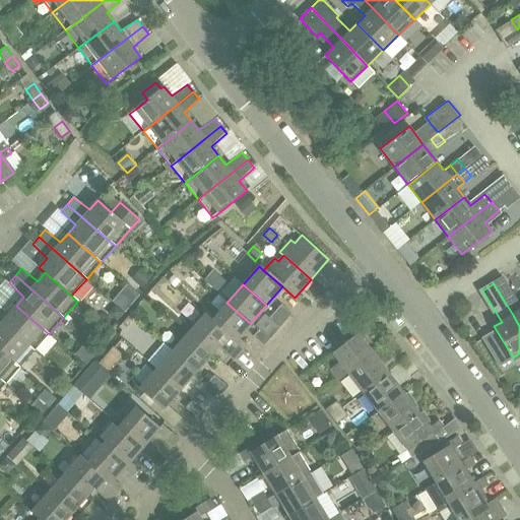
[(124,312),(131,304),(119,293),(112,301),(124,312)]
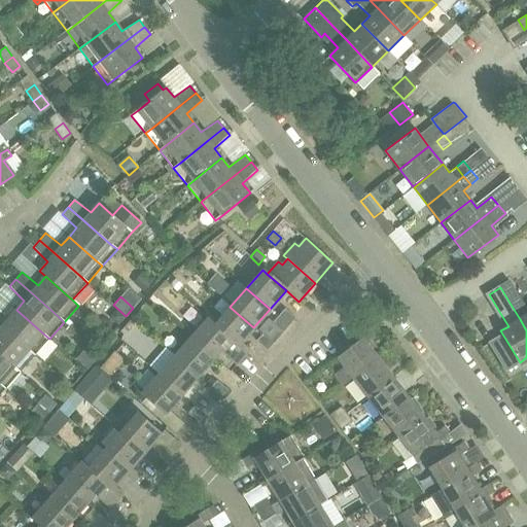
[(526,309),(524,306),(519,296),(510,303),(520,319),(526,330),(526,309)]
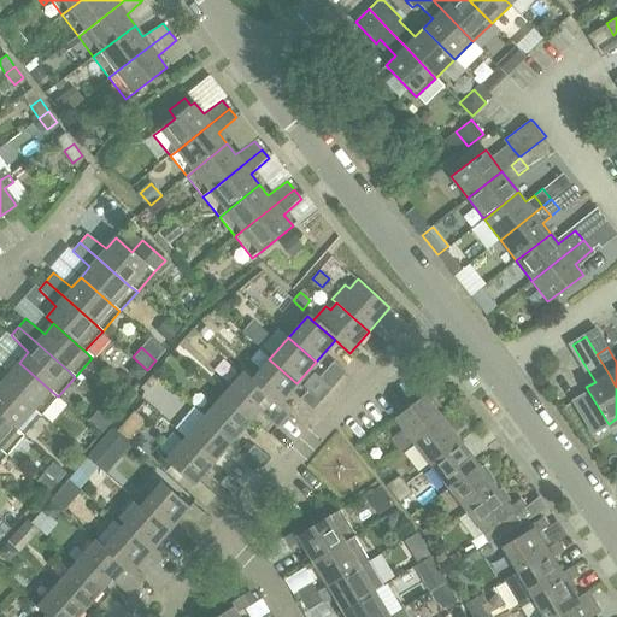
[(269,359),(251,381),(288,415),(292,410),(282,400),(297,383),(269,359)]
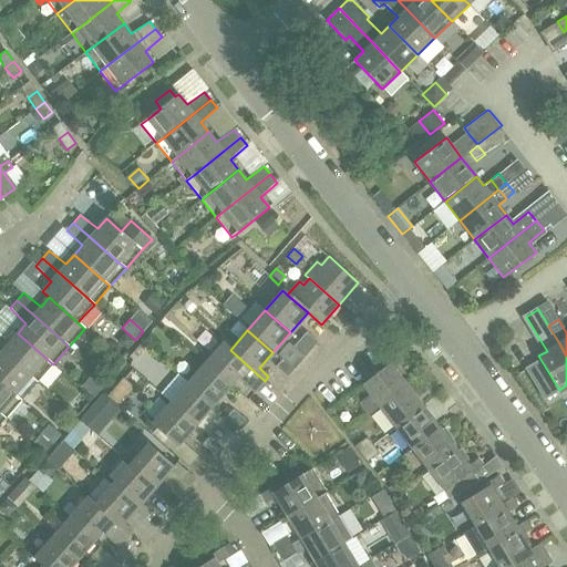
[(306,331),(299,339),(311,349),(318,342),(306,331)]
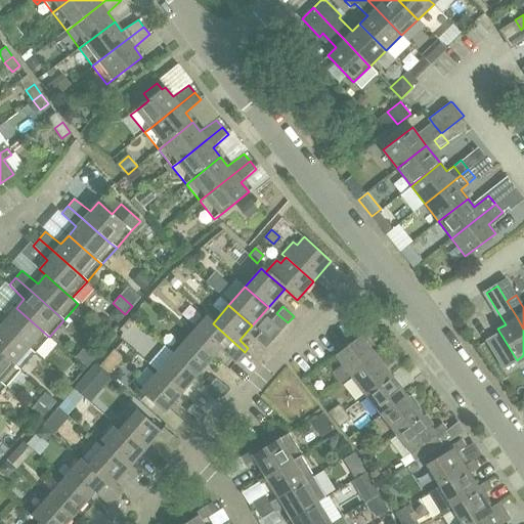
[(43,332),(16,308),(8,316),(0,309),(0,322),(1,324),(29,348),(35,353),(49,337),(43,332)]
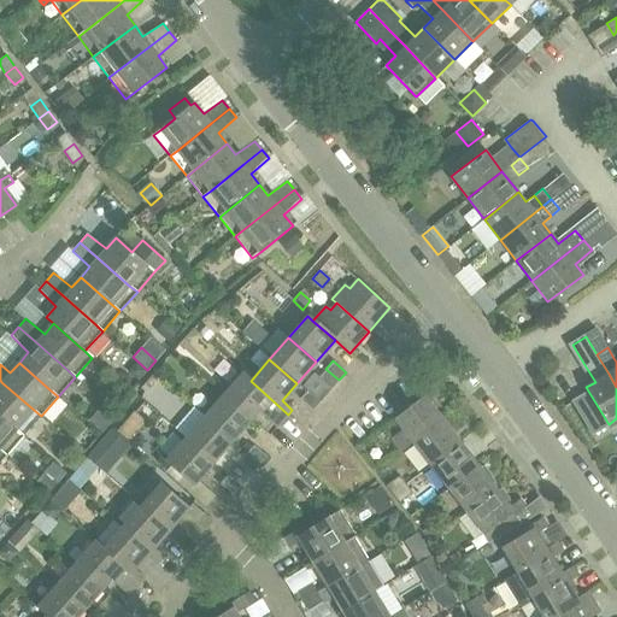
[(339,380),(325,369),(319,377),(331,388),(339,380)]
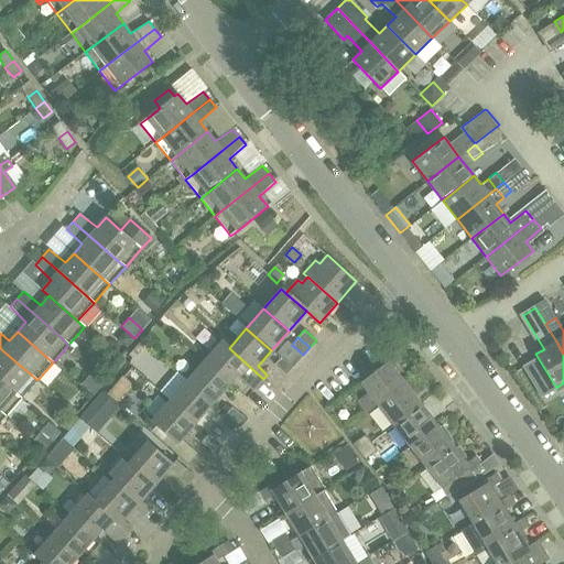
[(204,361),(229,383),(236,376),(252,391),(263,379),(229,348),(220,342),(204,361)]
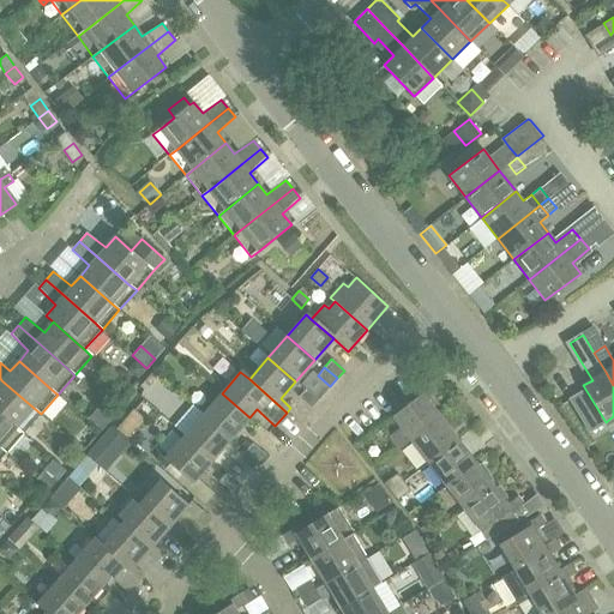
[(1,380),(0,378),(0,413),(17,428),(24,433),(41,414),(34,408),(1,380)]
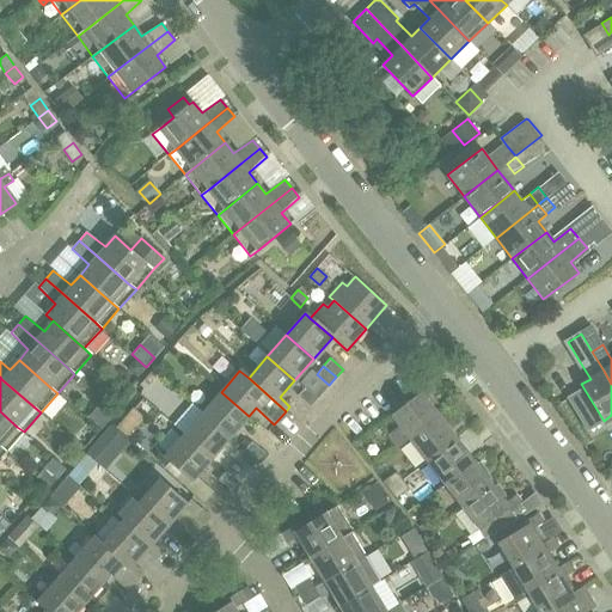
[(391,415),(398,424),(387,433),(398,446),(409,438),(438,415),(424,398),(434,390),(428,381),(416,390),(420,393),(391,415)]
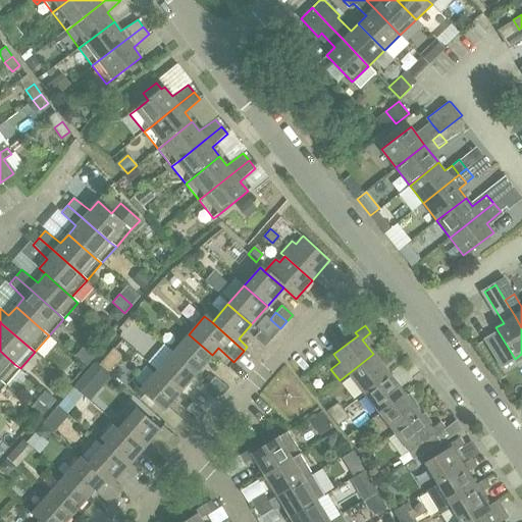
[(259,331),(253,337),(264,347),(270,341),(259,331)]
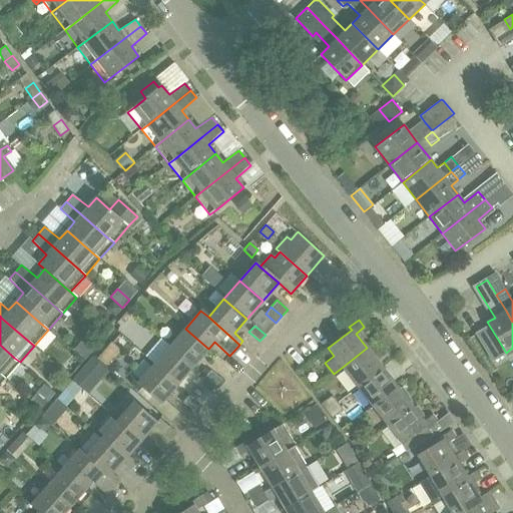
[(185,329),(169,347),(192,367),(208,349),(185,329)]
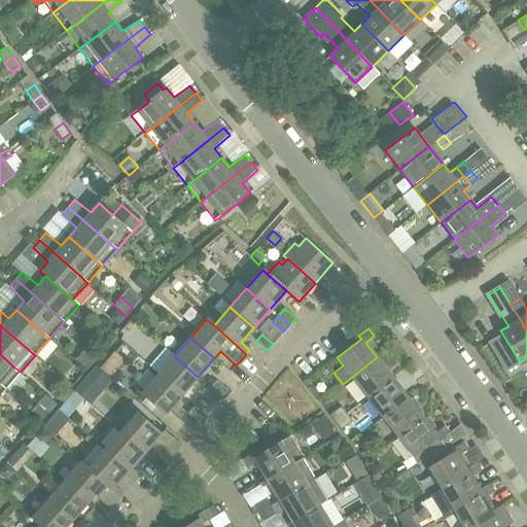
[(14,367),(0,354),(0,384),(5,389),(21,372),(14,367)]
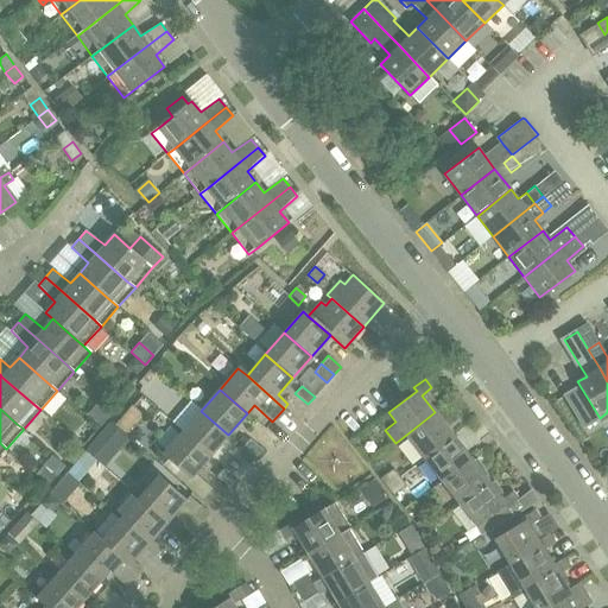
[(182,432),(209,456),(228,435),(201,411),(182,432)]
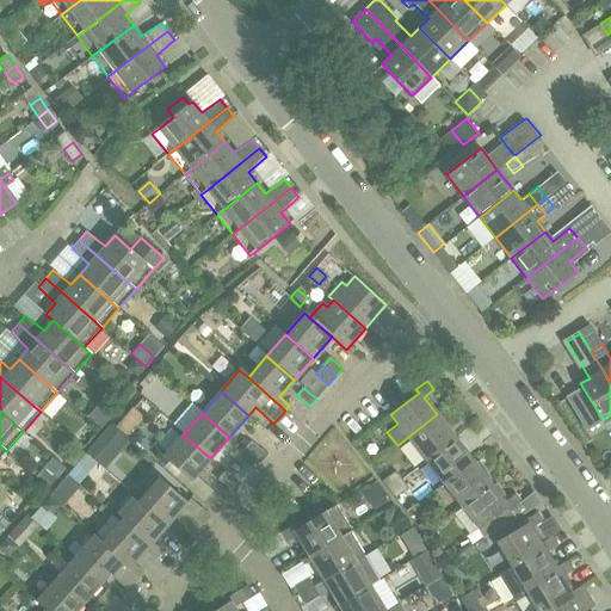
[(437,414),(408,437),(426,460),(455,437),(437,414)]
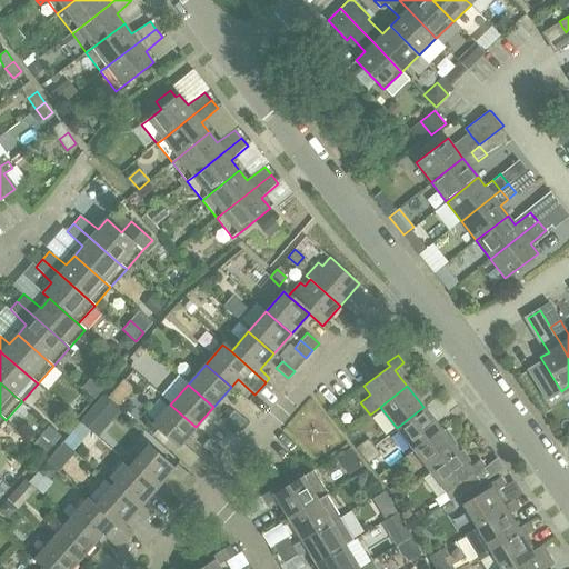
[(178,447),(196,427),(170,405),(152,425),(178,447)]
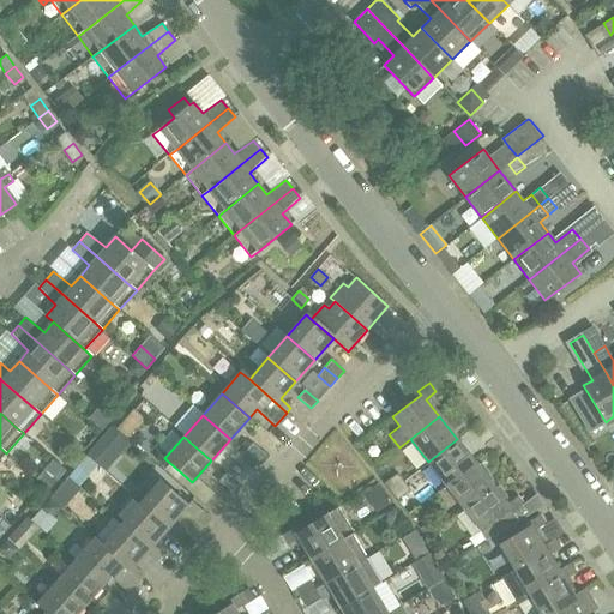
[(457,439),(428,462),(445,485),(475,462),(457,439)]
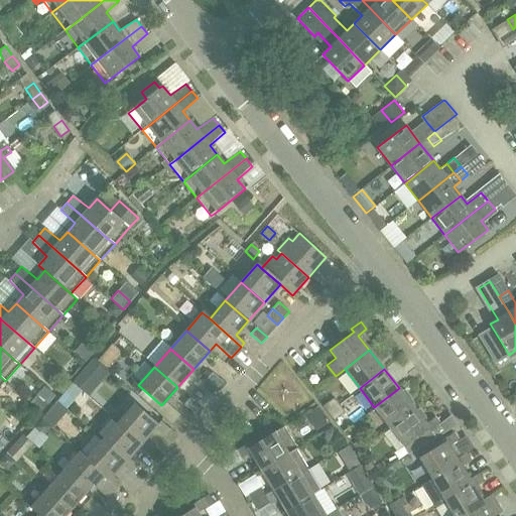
[(207,379),(217,388),(223,382),(212,373),(207,379)]
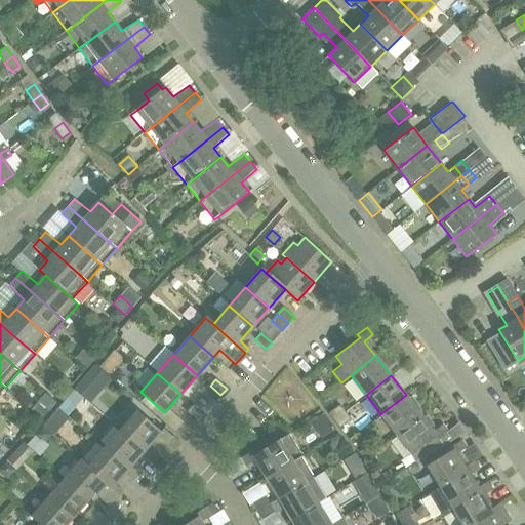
[(220,395),(210,386),(204,393),(214,402),(220,395)]
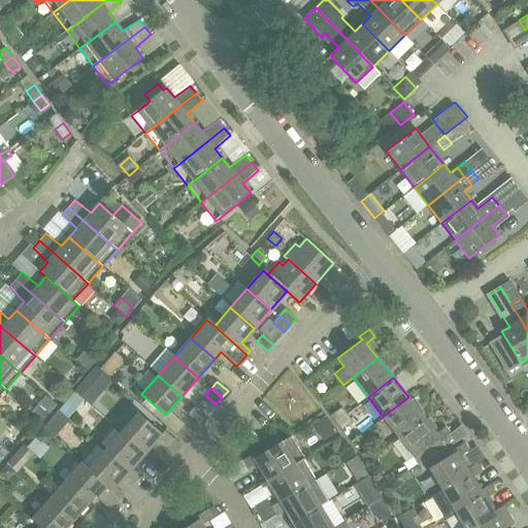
[(408,397),(383,417),(398,436),(423,417),(408,397)]
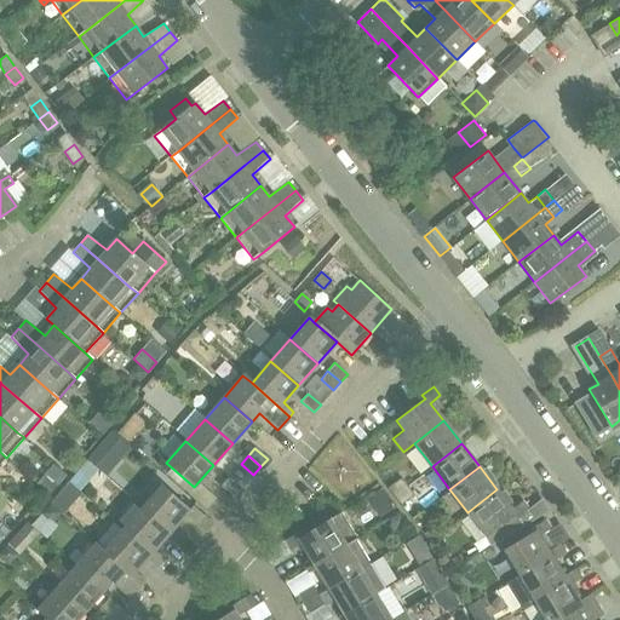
[(229,477),(222,486),(234,497),(241,488),(229,477)]
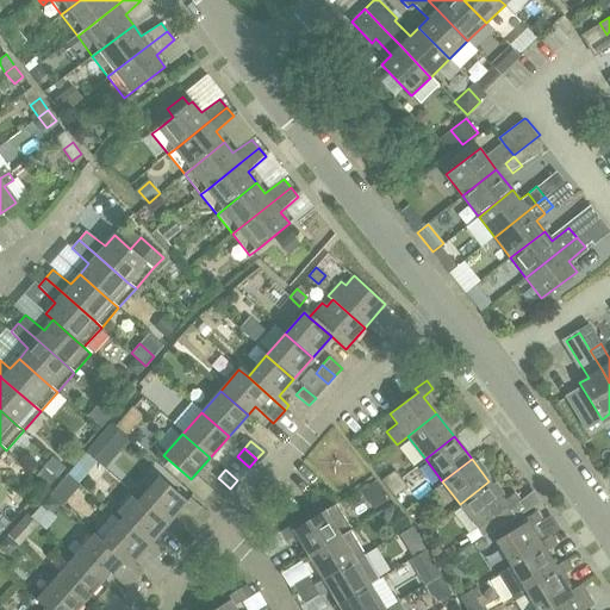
[(381,480),(388,489),(402,479),(394,470),(381,480)]
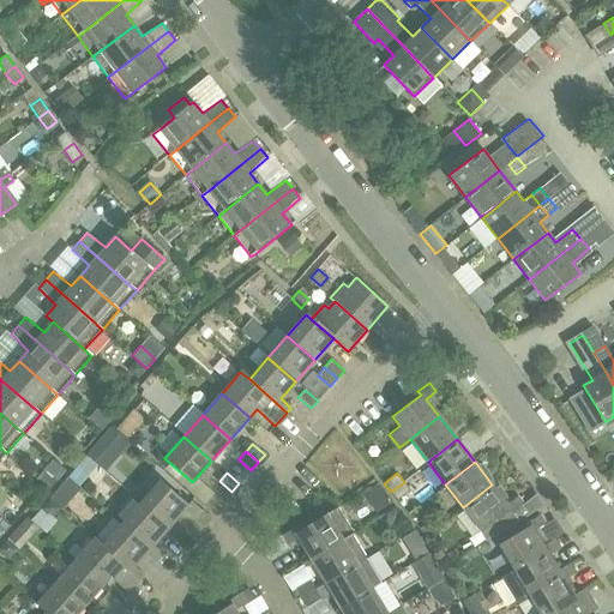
[(59,487),(72,499),(80,488),(78,487),(67,477),(59,487)]
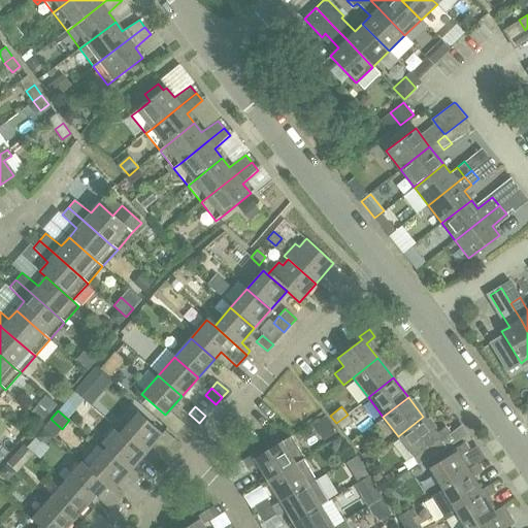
[(138,413),(121,433),(153,461),(157,457),(149,450),(159,438),(166,446),(172,438),(164,431),(162,433),(138,413)]
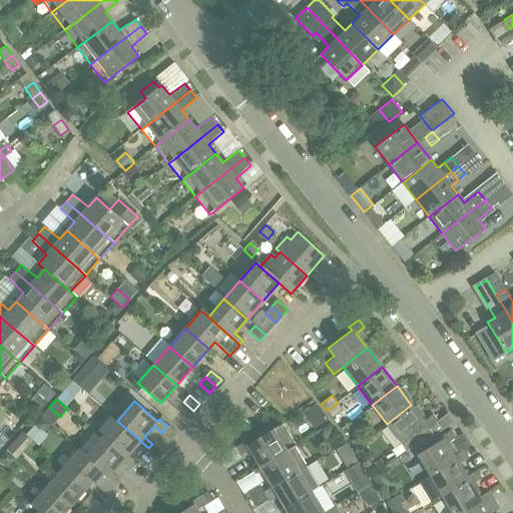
[(343,410),(338,403),(327,411),(332,418),(343,410)]
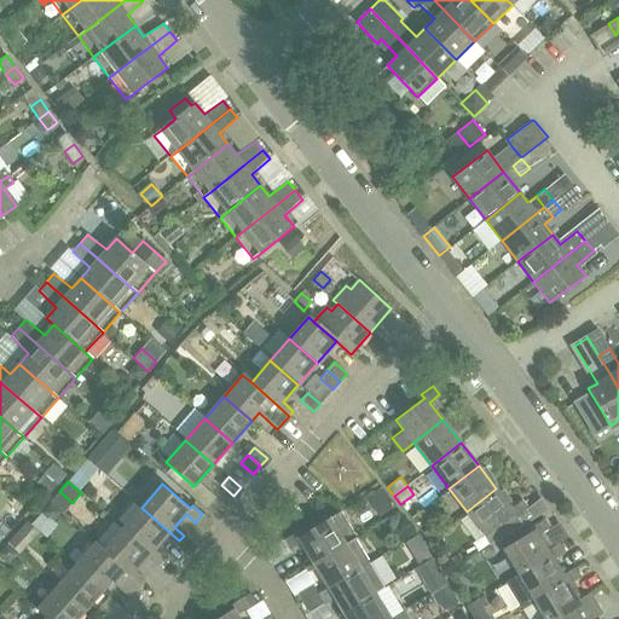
[(496,489),(467,512),(486,537),(515,514),(518,518),(528,509),(521,501),(512,508),(496,489)]
